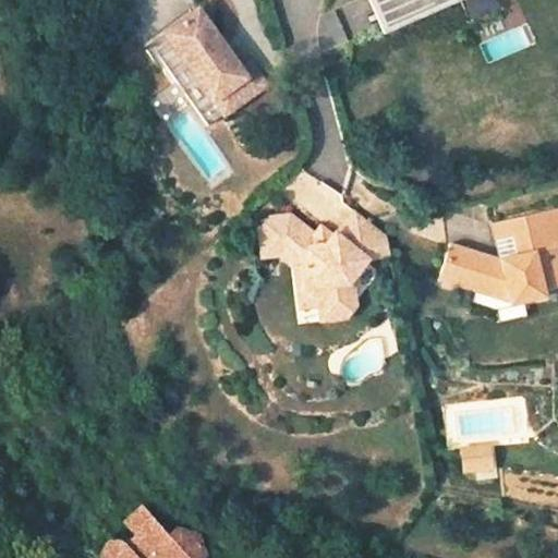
[(366,0),(378,26),(400,16),(392,0),(366,0)]
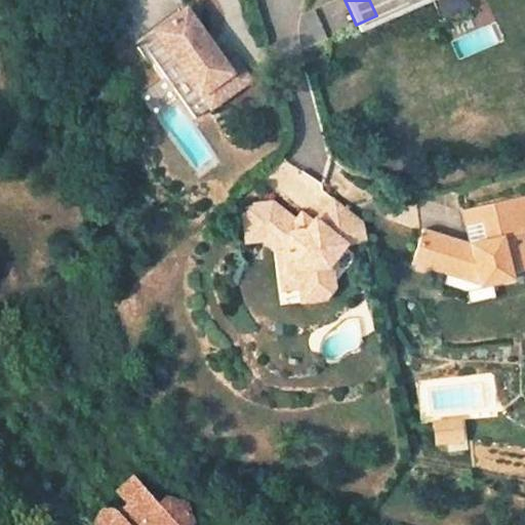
[(369,0),(376,15),(412,0),(369,0)]
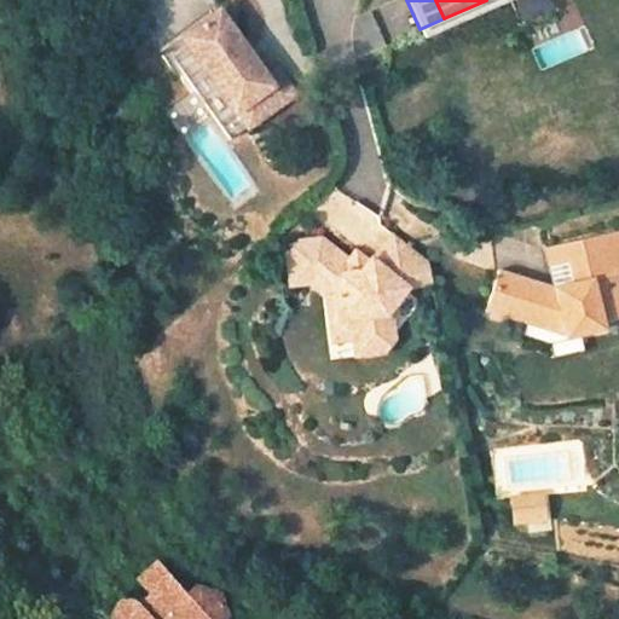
[(215,10),(179,35),(232,111),(235,110),(243,104),(255,120),(271,108),(260,92),(270,85),(262,76),(215,10)]
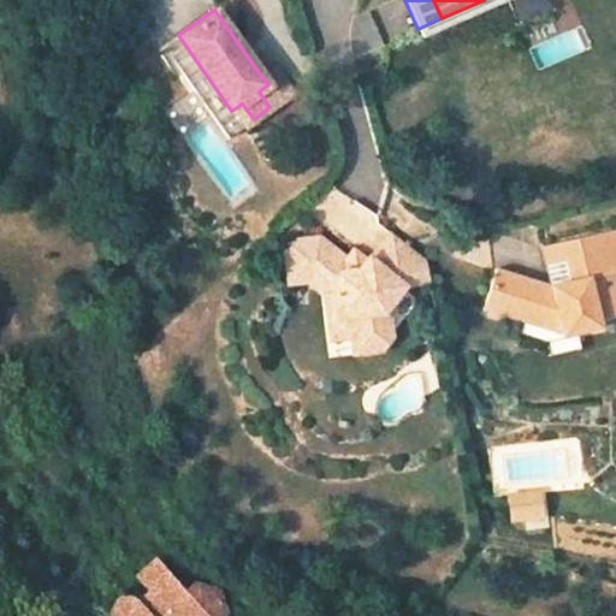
[(259,92),(270,107),(290,93),(273,67),(261,76),(268,84),(259,92)]
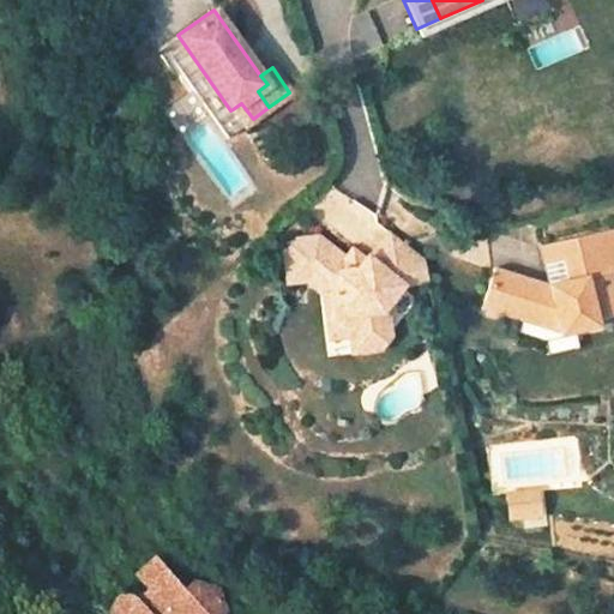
[(241,103),(233,109),(244,125),(253,119),(241,103)]
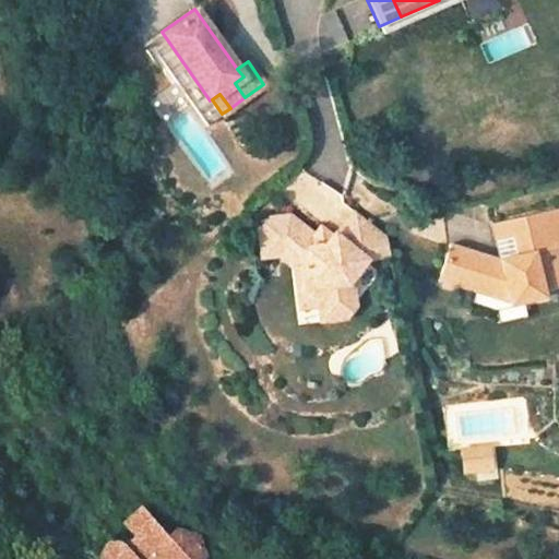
[(504,284),(510,309),(546,301),(544,292),(558,288),(558,253),(558,250),(558,249),(558,210),(512,221),(520,257),(499,261),(491,226),(450,244),(438,281),(474,293),(487,299),(494,282),(504,284)]
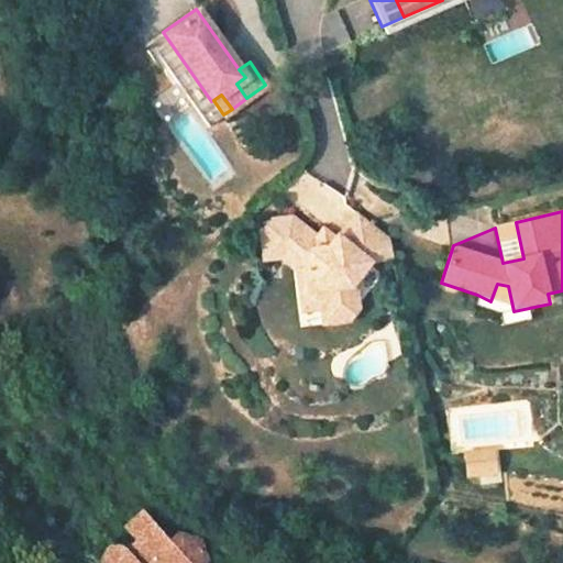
[(319,301),(320,309),(322,324),(348,320),(360,307),(357,289),(352,285),(372,257),(389,254),(387,238),(357,213),(342,235),(339,233),(331,243),(318,244),(318,239),(288,218),(269,219),(258,232),(263,258),(277,256),(294,269),(304,267),(308,290),(319,301)]
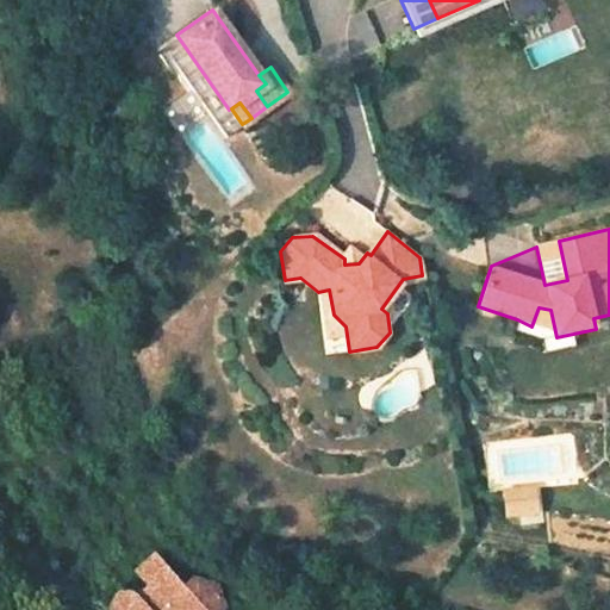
[(559,241),(536,247),(545,285),(567,280),(559,241)]
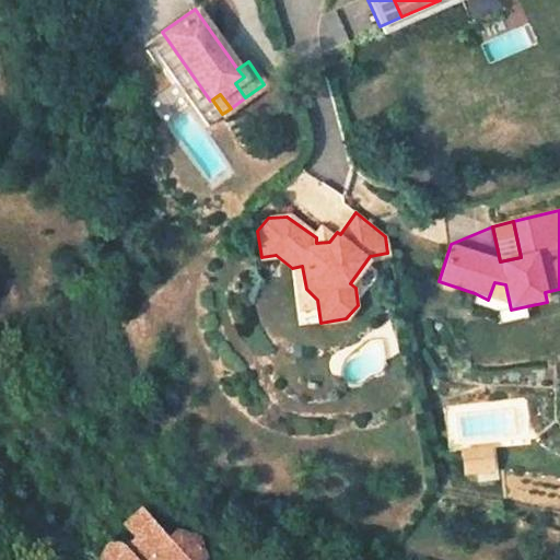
[(306,289),(302,266),(292,268),(300,311),(318,307),(317,300),(306,289)]
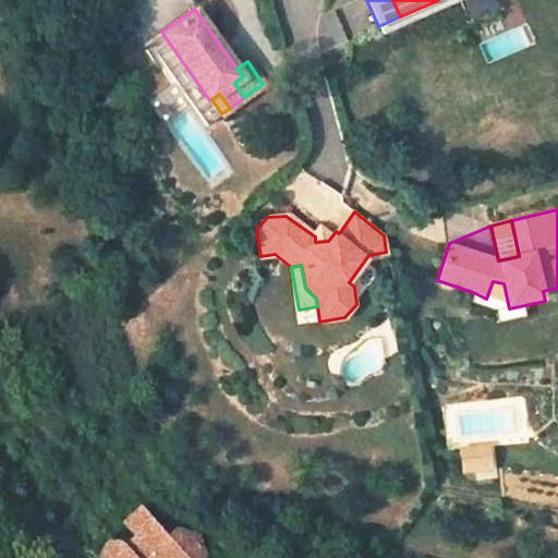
[(495,312),(509,308),(504,283),(493,281),(486,299),(473,292),(470,302),(483,307),(495,312)]
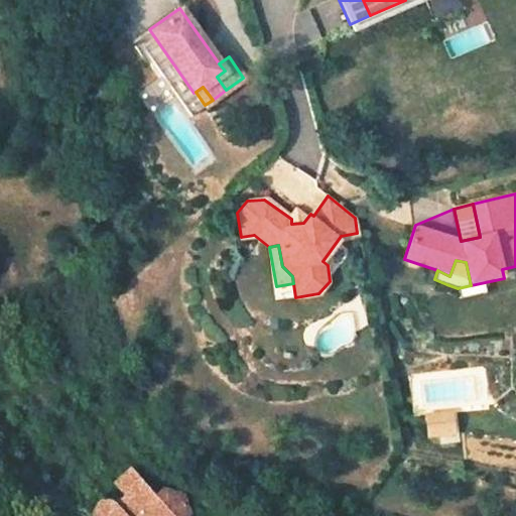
[(452,414),(426,416),(427,435),(453,434),(452,414)]
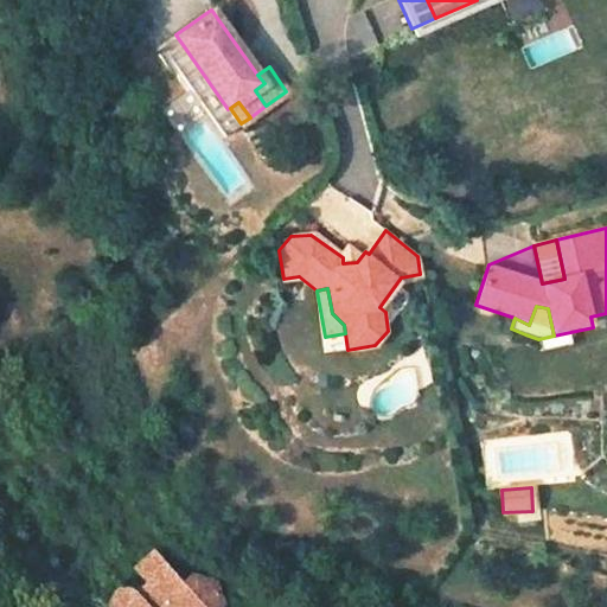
[(211,606),(216,587),(195,583),(186,590),(160,555),(140,569),(152,586),(138,596),(135,594),(133,593),(131,590),(127,590),(123,590),(121,592),(117,594),(116,596),(115,599),(114,602),(114,606),(211,606)]
